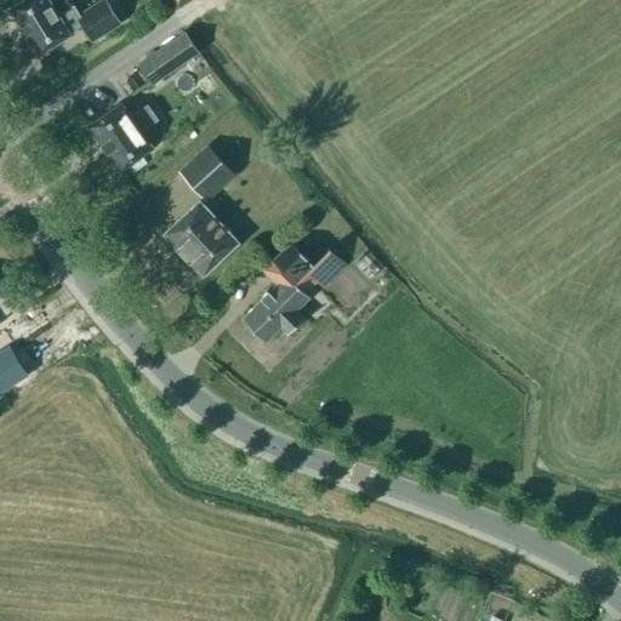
[(24,0),(10,10),(38,55),(69,35),(68,33),(81,26),(91,41),(120,24),(104,0),(102,0),(79,15),(73,5),(57,15),(47,0),(24,0)]
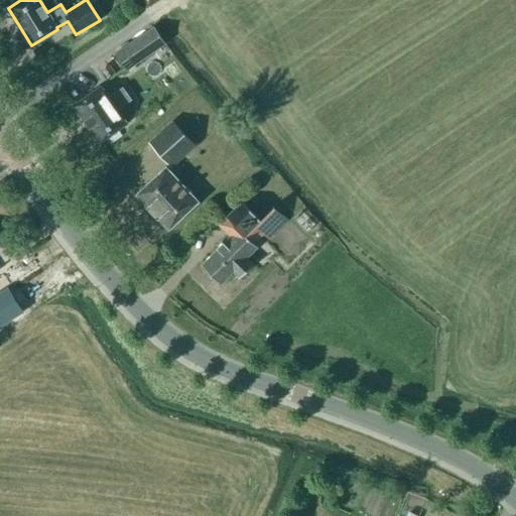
[(114,50),(123,69),(165,48),(156,30),(114,50)]
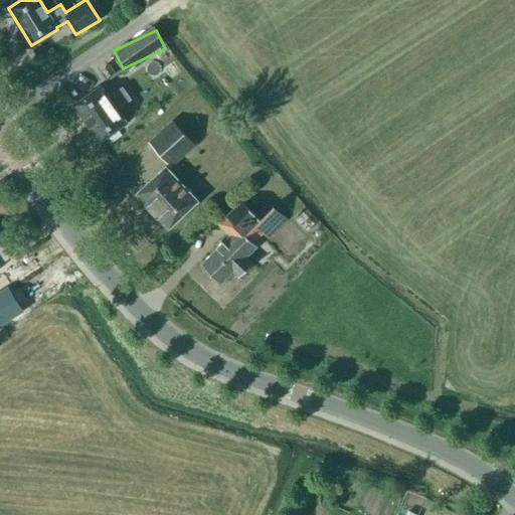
[(126,123),(117,110),(131,100),(122,88),(108,98),(100,86),(73,105),(100,142),(126,123)]
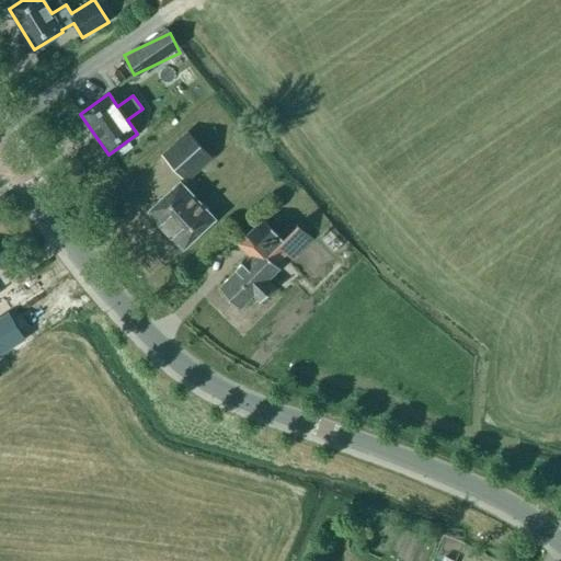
[(186,180),(210,157),(187,133),(163,156),(186,180)]
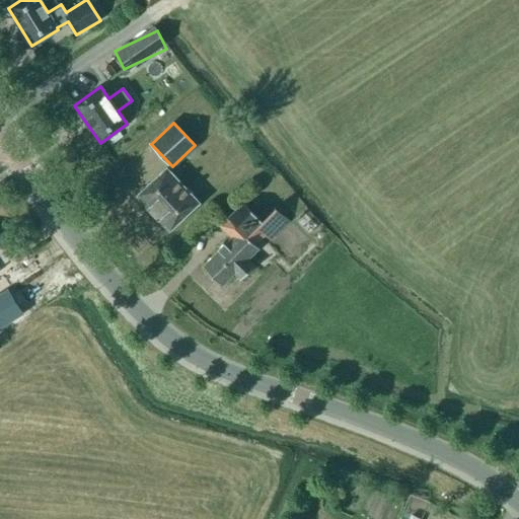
[(137,196),(169,230),(199,203),(166,168),(137,196)]
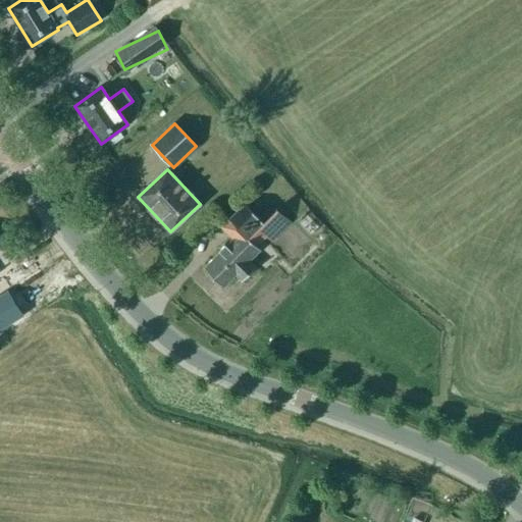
[(259,219),(244,205),(221,227),(233,239),(206,267),(224,284),(236,273),(242,279),(254,266),(249,260),(259,249),(256,246),(267,233),(270,238),(288,219),(273,205),(259,219)]
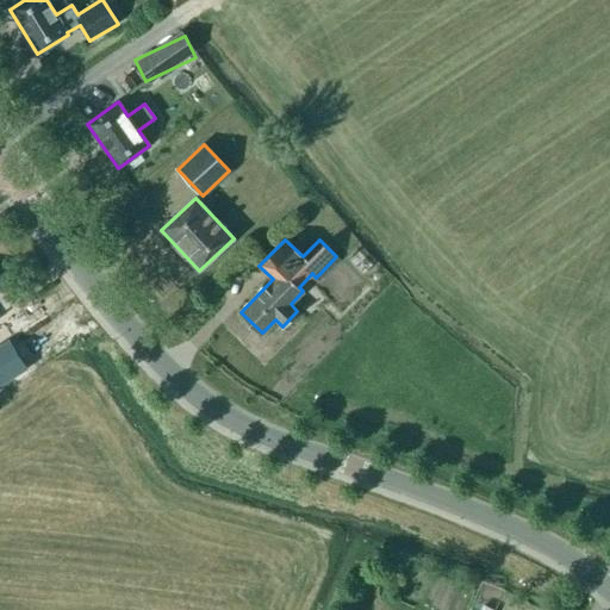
[(16,349),(0,360),(0,362),(10,377),(26,366),(16,349)]
